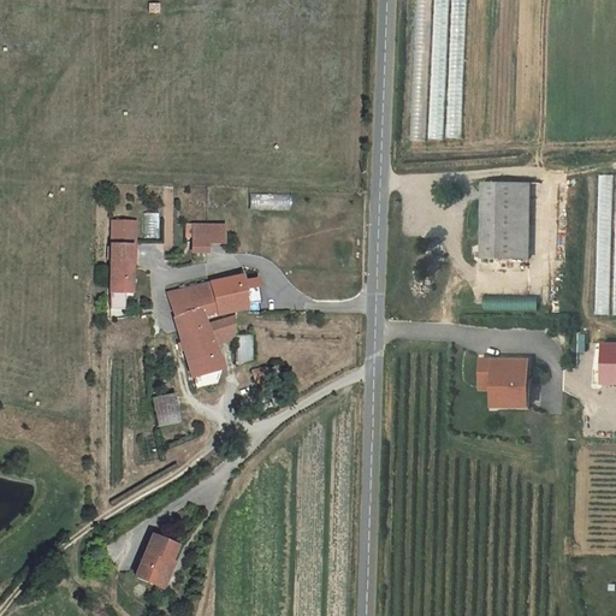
[(615,173),(598,175),(596,314),(615,313),(615,173)]
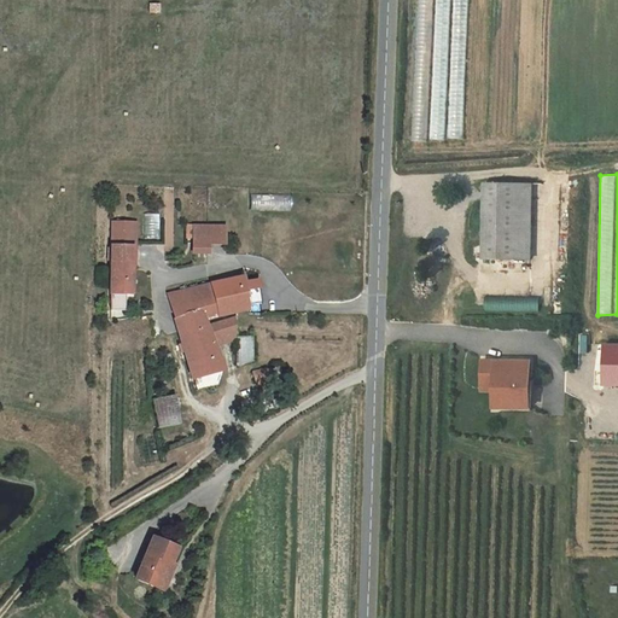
[(532,185),(484,184),(484,260),(531,260),(532,185)]
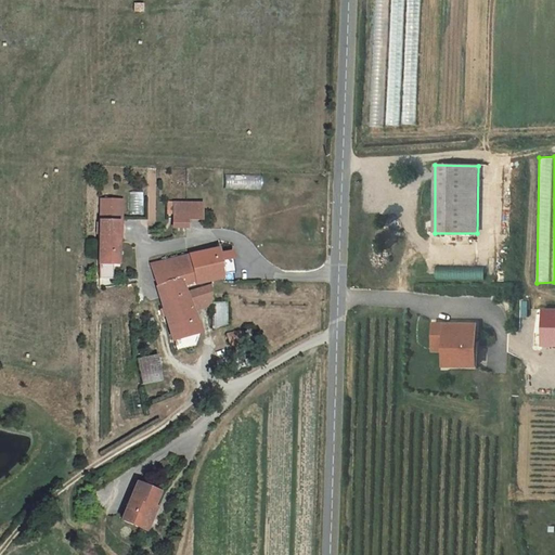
[(226,175),(226,190),(262,189),(262,173),(226,175)]
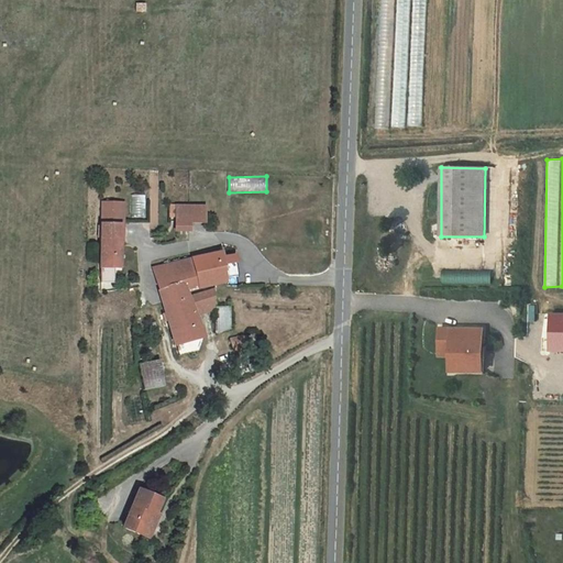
[(146,218),(145,194),(130,195),(131,219),(146,218)]
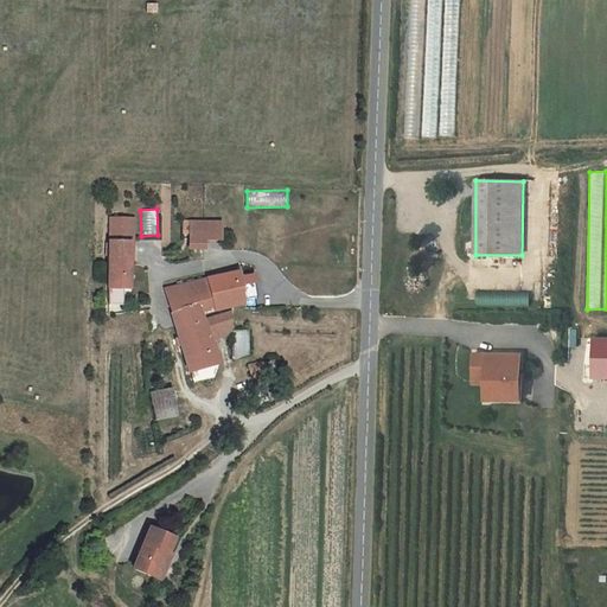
[(109,242),(126,242),(127,219),(110,218),(109,242)]
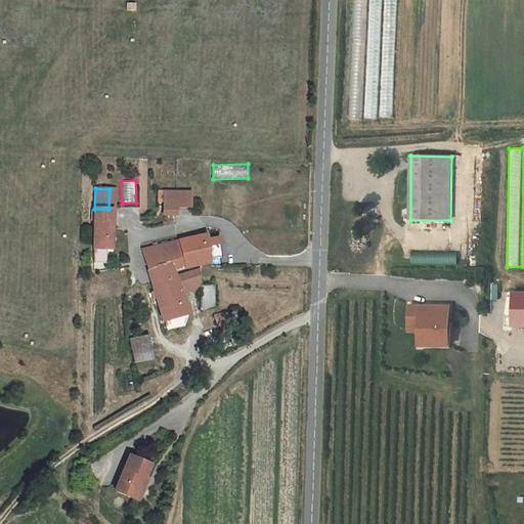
[(190,207),(190,192),(165,191),(164,215),(176,215),(177,207),(190,207)]
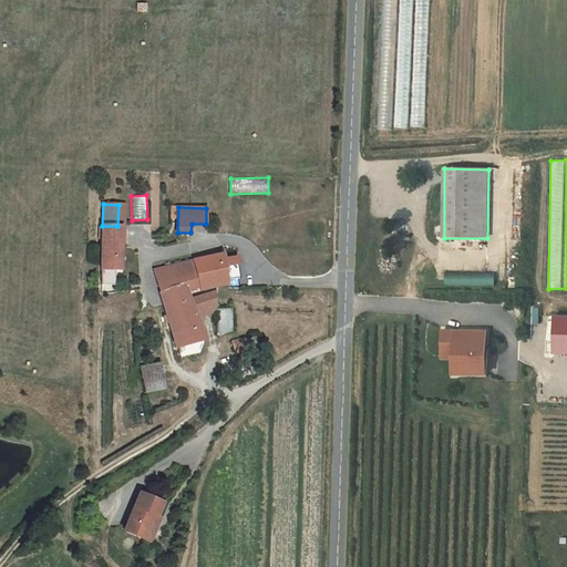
[(102,226),(101,269),(115,269),(121,270),(122,227),(117,226),(102,226)]
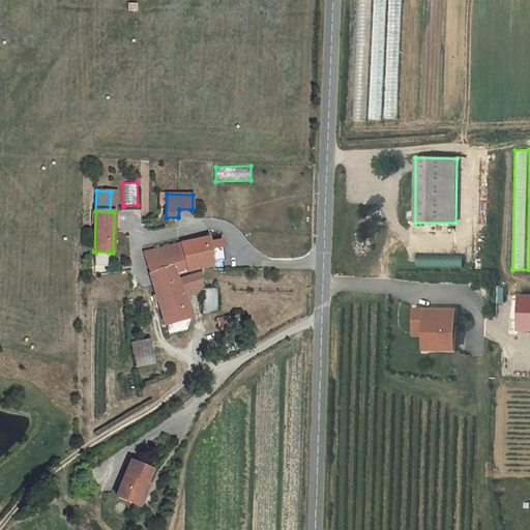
[(181,243),(186,272),(203,267),(213,265),(211,255),(209,238),(196,240),(181,243)]
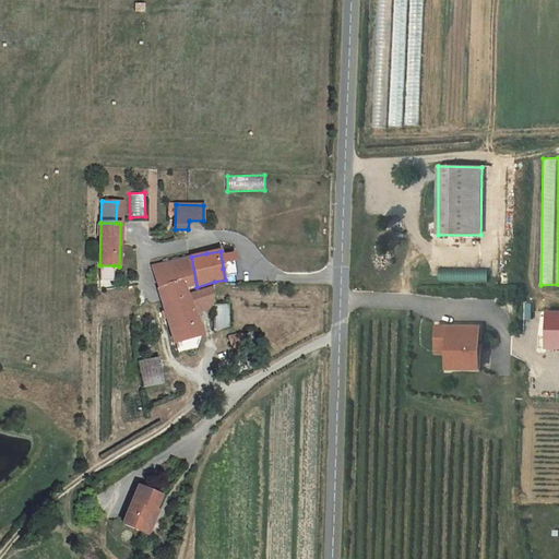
[(187,296),(185,290),(197,287),(191,257),(168,263),(170,284),(157,288),(162,304),(187,296)]
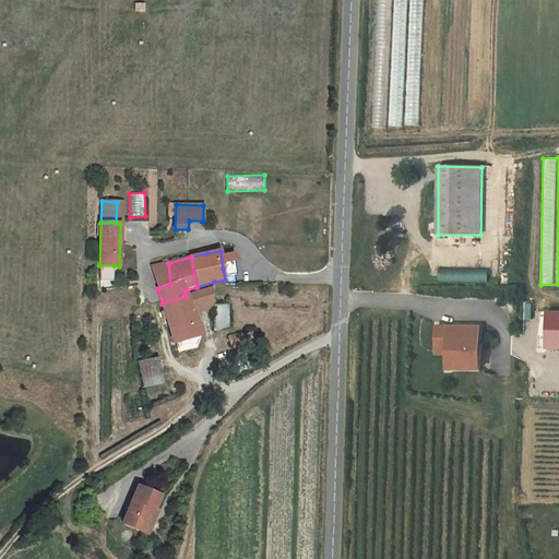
[(151,268),(157,288),(170,284),(168,263),(151,268)]
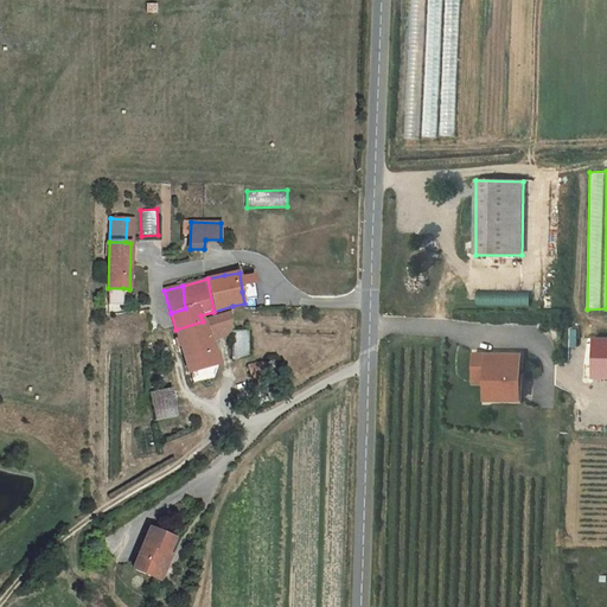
[(122,305),(123,288),(108,288),(108,305),(122,305)]
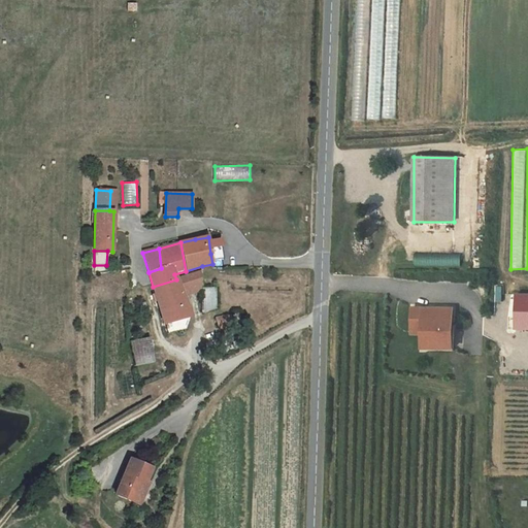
[(164,324),(191,317),(184,296),(189,295),(187,289),(202,284),(202,271),(176,279),(153,287),(164,324)]
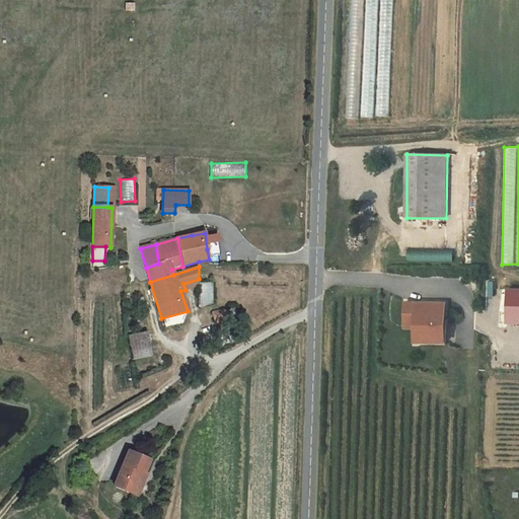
[(199,279),(183,284),(186,290),(199,285),(199,283),(199,279)]
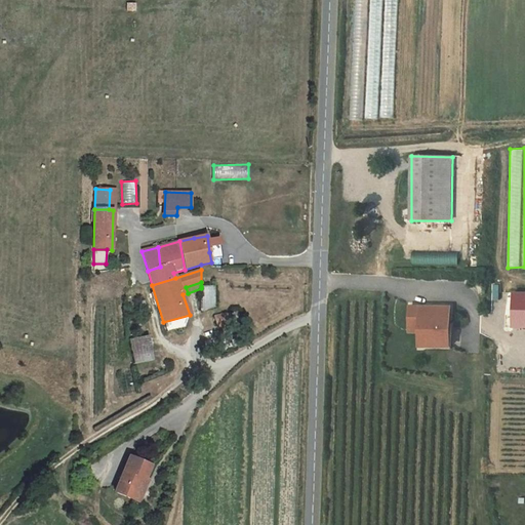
[(201,288),(202,310),(214,307),(214,286),(201,286),(201,288)]
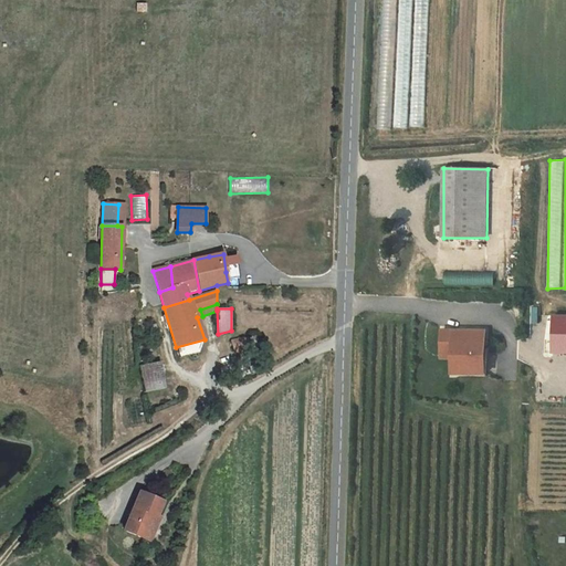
[(485,374),(486,331),(442,331),(442,357),(453,358),(452,374),(485,374)]
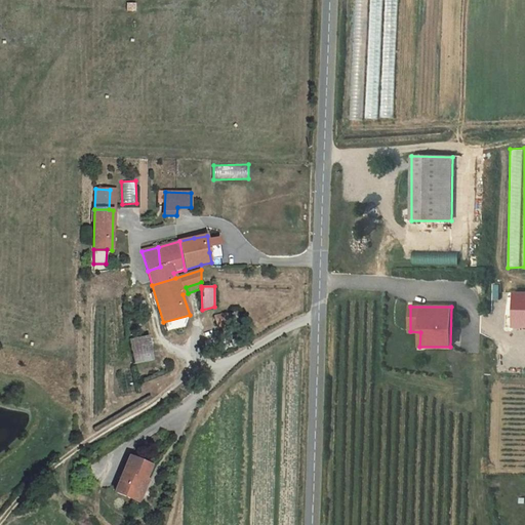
[(148,336),(129,339),(133,364),(153,361),(148,336)]
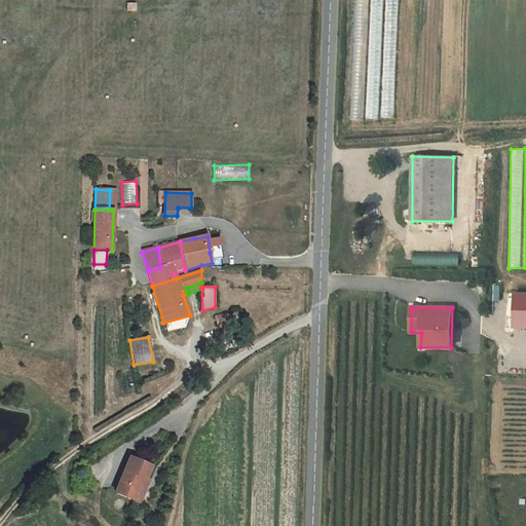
[(115,493),(135,500),(144,479),(146,480),(152,466),(130,457),(115,493)]
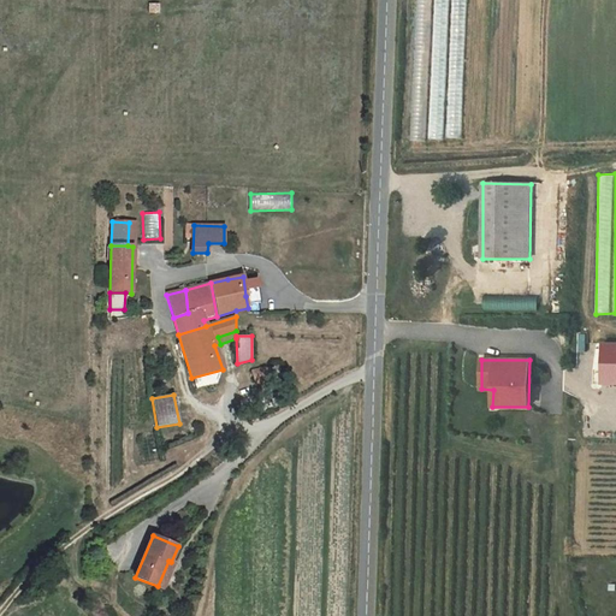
[(171,562),(169,561),(158,586),(164,590),(175,563),(171,562)]
